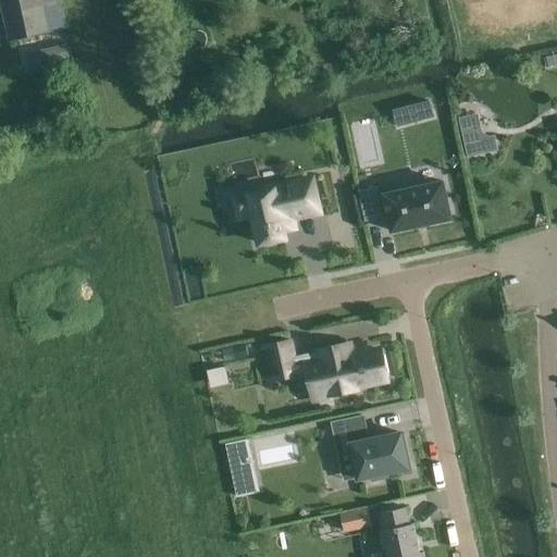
[(2,0),(12,40),(48,33),(39,0),(2,0)]
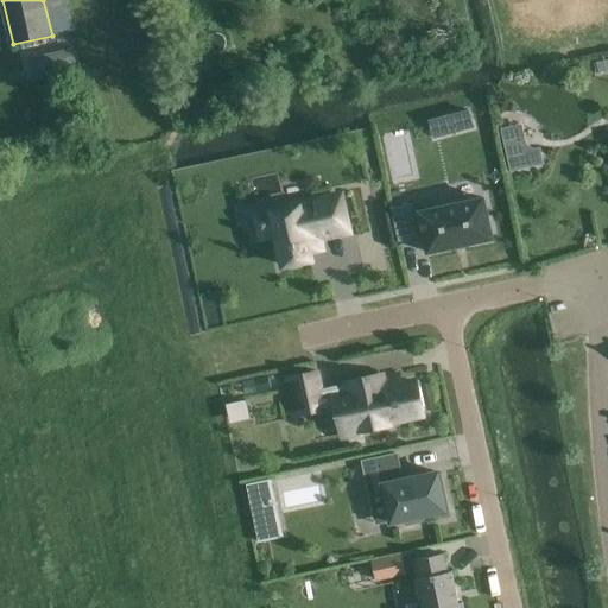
[(206,39),(206,42),(206,45),(207,48),(208,50),(209,52),(211,54),(214,55),(217,56),(221,56),(223,55),(226,54),(228,51),(230,50),(230,48),(232,45),(232,42),(232,39),(230,36),(228,33),(226,31),(223,30),(221,29),(219,29),(216,29),(214,30),(210,31),(208,33),(207,36),(206,39)]
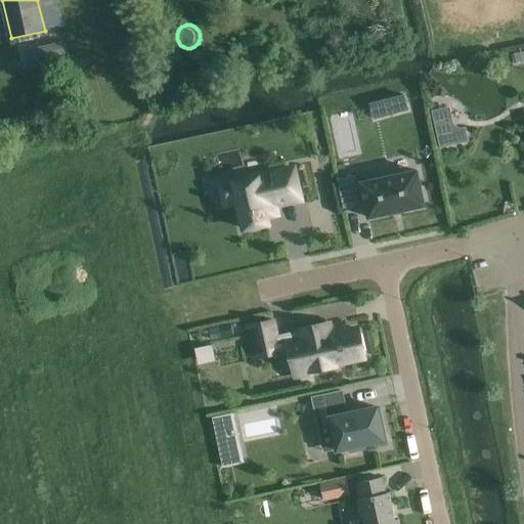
[(62,43),(26,51),(29,63),(66,55),(62,43)]
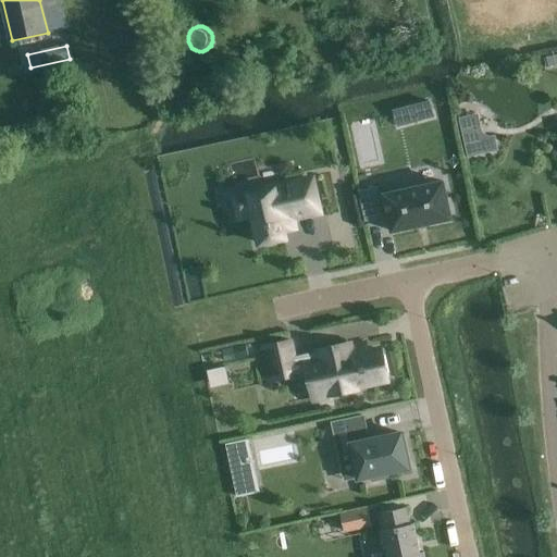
[(431,101),(392,111),(396,128),(435,119),(431,101)]
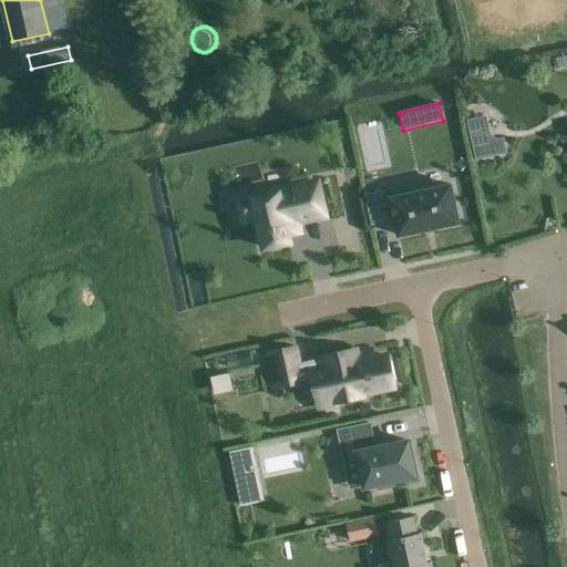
[(504,135),(493,137),(487,114),(465,119),(475,160),(507,153),(504,135)]
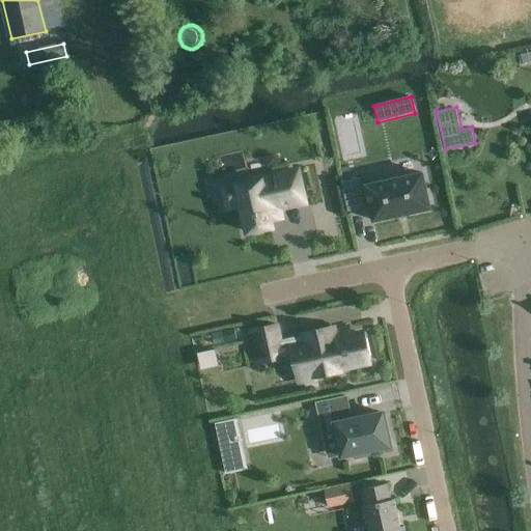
[(300,166),(219,184),(225,213),(239,210),(244,236),(276,230),(275,223),(285,220),(283,212),(309,206),(300,166)]
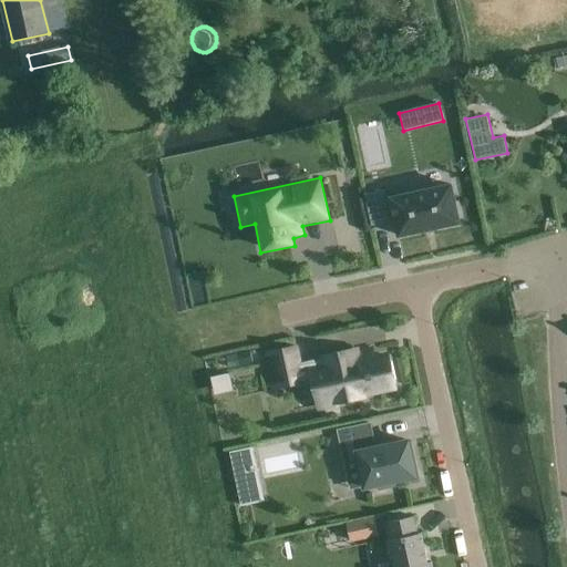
[(390,189),(364,195),(371,226),(395,220),(399,237),(421,232),(421,233),(436,228),(459,224),(451,186),(392,198),(390,189)]
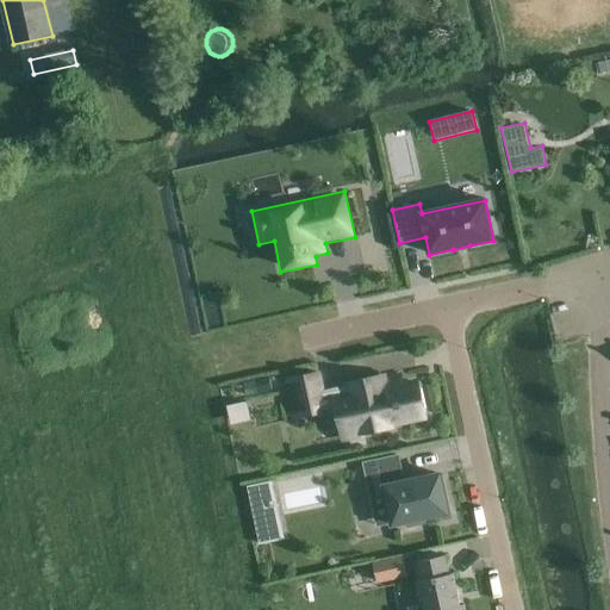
[(317,373),(287,380),(296,418),(325,411),(335,409),(340,429),(360,424),(362,435),(390,429),(388,423),(425,416),(424,409),(425,409),(421,391),(419,391),(418,385),(394,390),(392,380),(381,383),(380,377),(348,384),(348,385),(321,391),(317,373)]
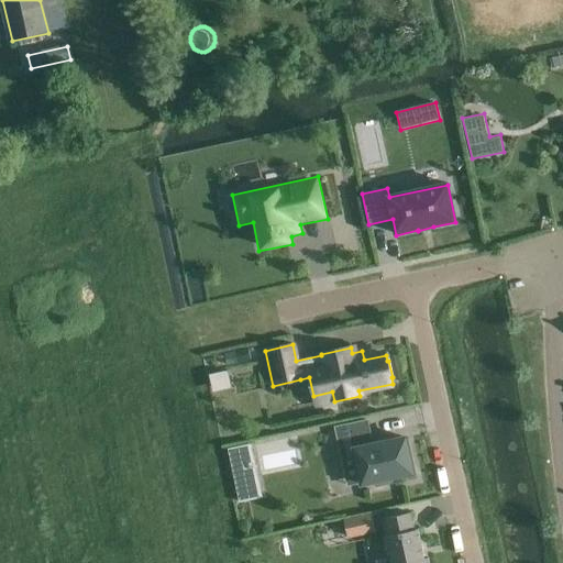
[(249,349),(225,353),(228,365),(251,361),(249,349)]
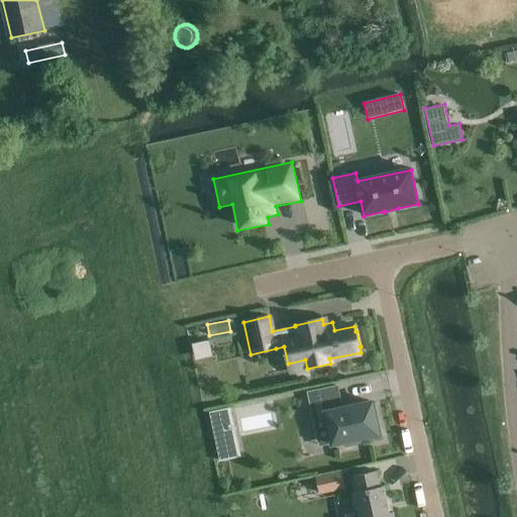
[(337,385),(307,391),(313,423),(325,421),(330,447),(343,444),(344,447),(362,444),(360,440),(382,436),(375,400),(340,407),(339,402),(341,401),(337,385)]
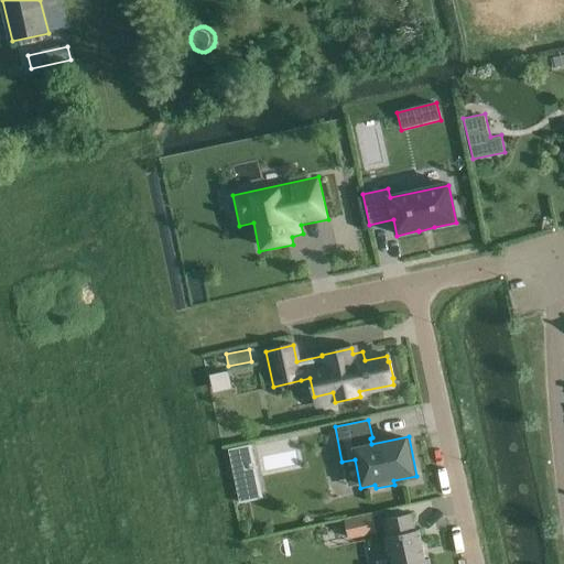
[(252,445),(228,449),(235,481),(259,477),(252,445)]
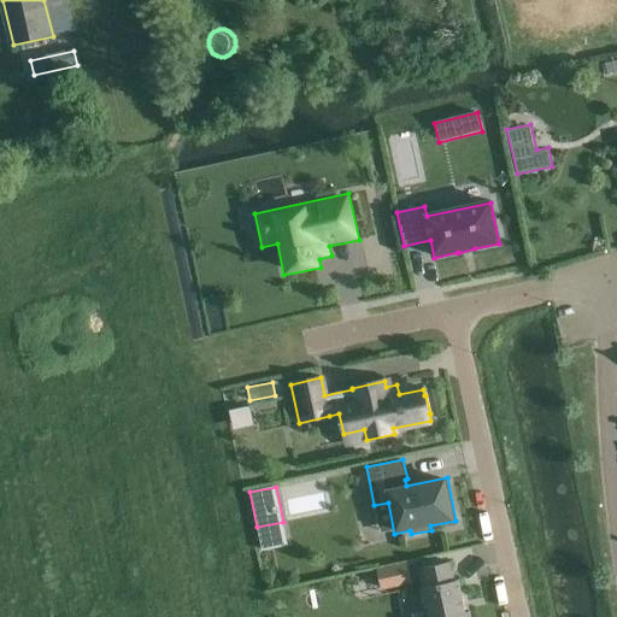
[(424,616),(474,616),(474,613),(468,613),(460,583),(453,585),(450,564),(422,570),(425,591),(419,592),(424,616)]
